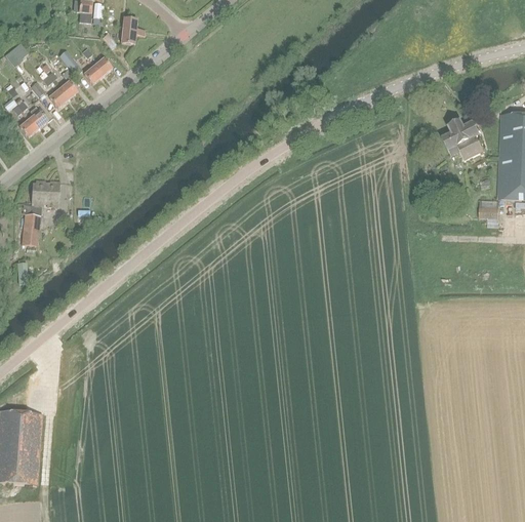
[(89,23),(91,3),(81,2),(81,4),(76,3),(75,11),(80,12),(79,22),(89,23)]
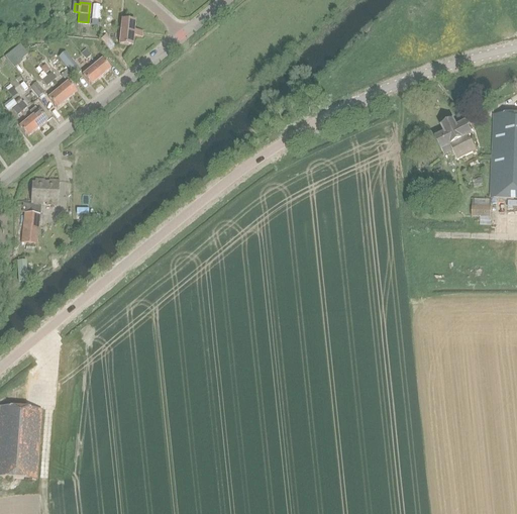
[(93,3),(92,17),(93,17),(101,18),(102,4),(93,3)]
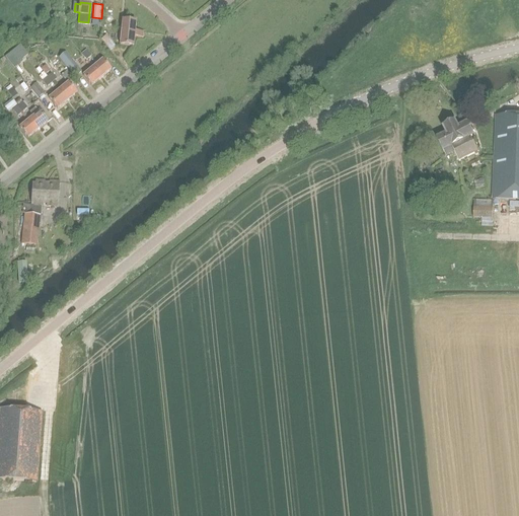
[(135,29),(136,19),(122,18),(119,44),(134,45),(135,35),(143,37),(144,29),(135,29)]
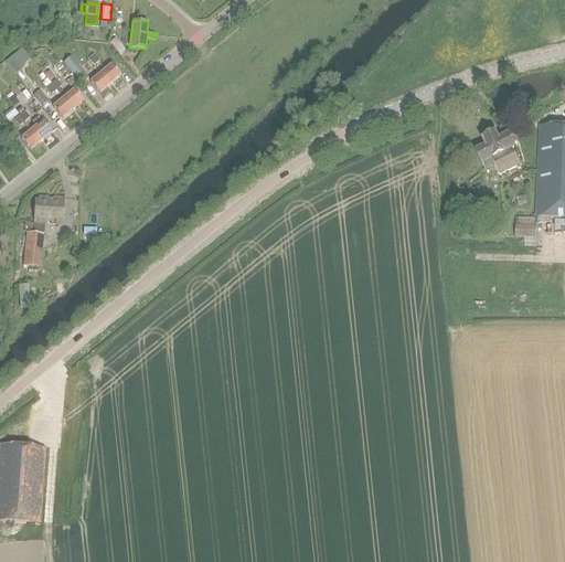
[(113,39),(121,51),(127,46),(118,34),(113,39)]
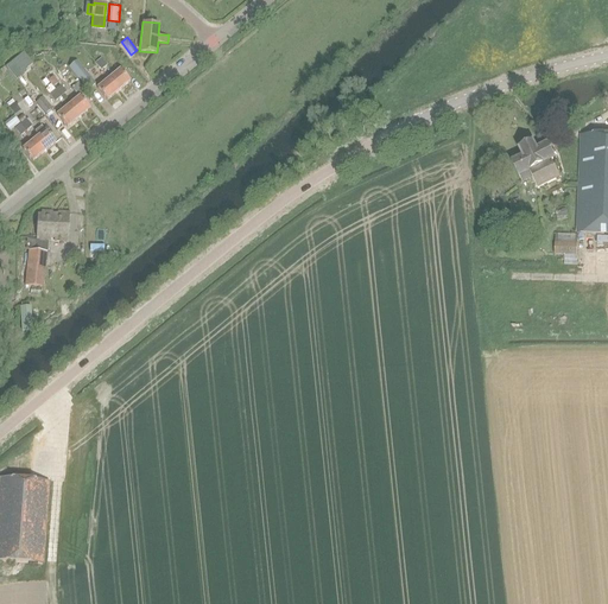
[(33,61),(24,49),(6,64),(17,77),(24,71),(23,69),(25,67),(33,61)]
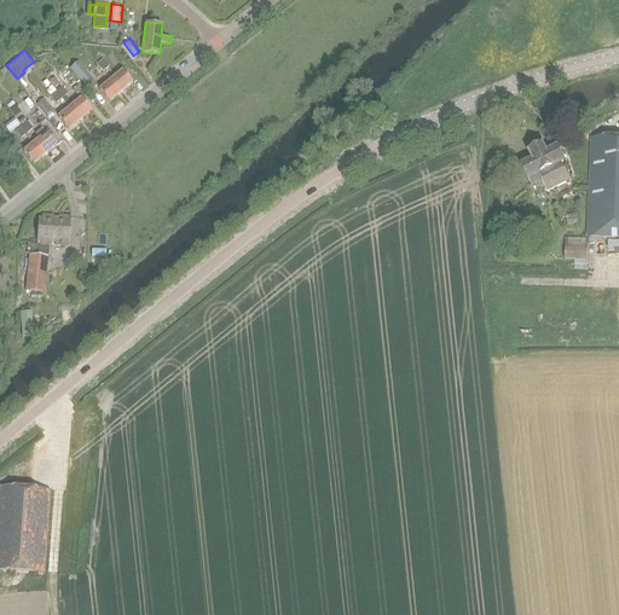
[(98,63),(103,70),(110,65),(104,58),(98,63)]
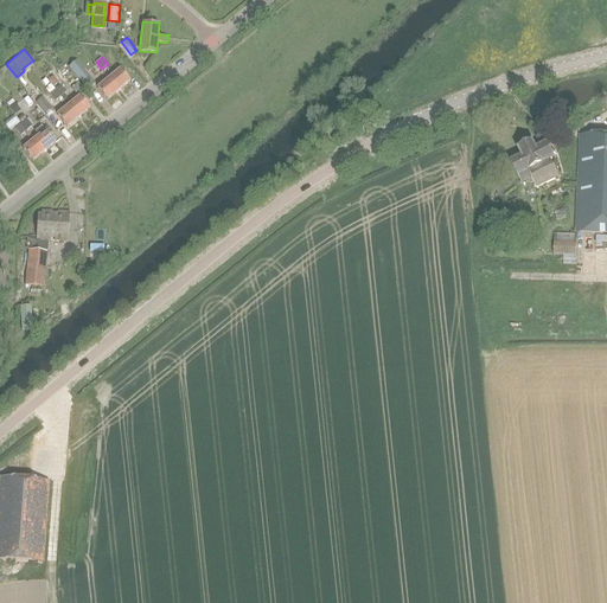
[(87,88),(95,82),(76,58),(68,64),(87,88)]
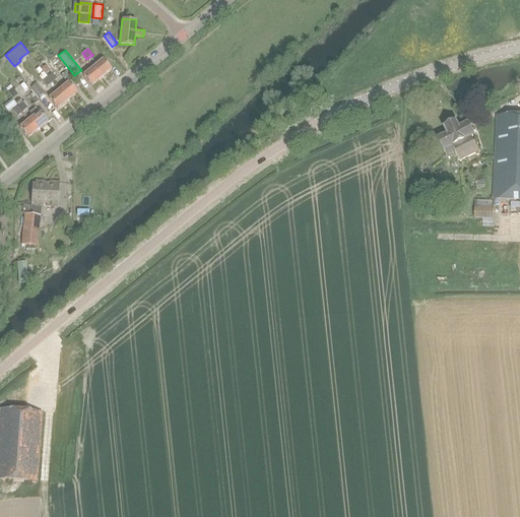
[(92,66),(102,77),(111,70),(102,59),(92,66)]
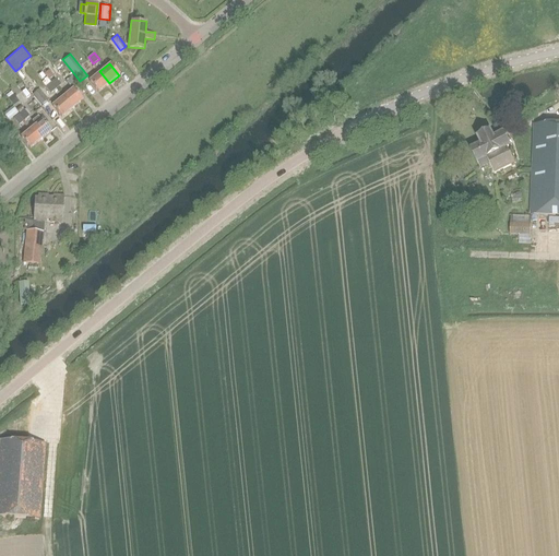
[(51,81),(57,77),(48,67),(44,71),(51,81)]
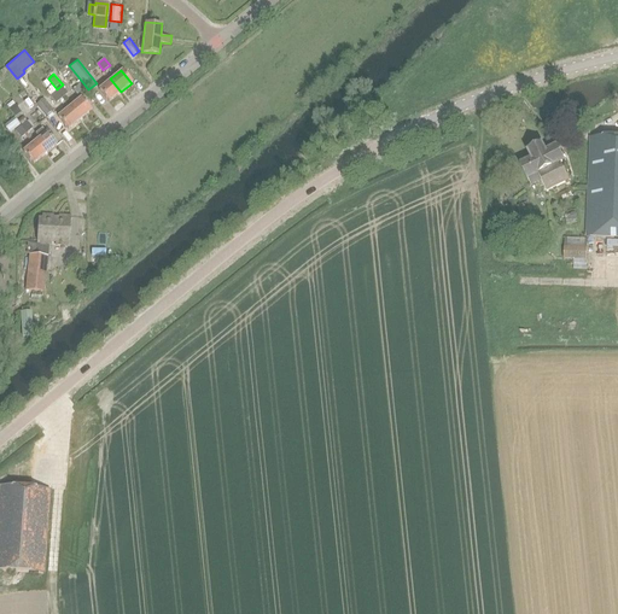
[(110,100),(121,92),(110,79),(99,88),(110,100)]
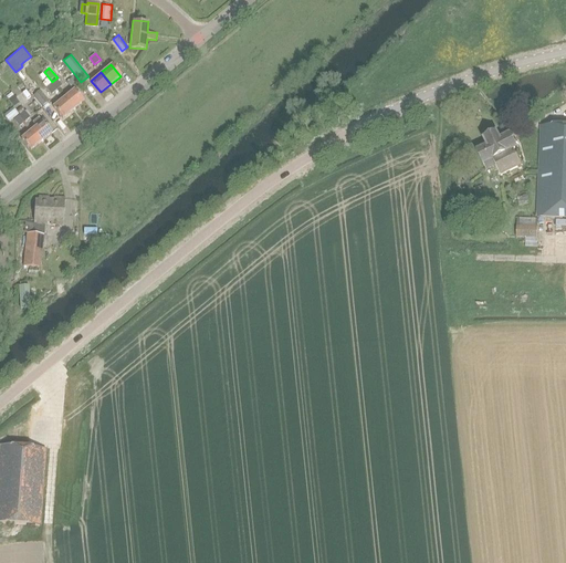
[(52,82),(56,89),(63,84),(58,77),(52,82)]
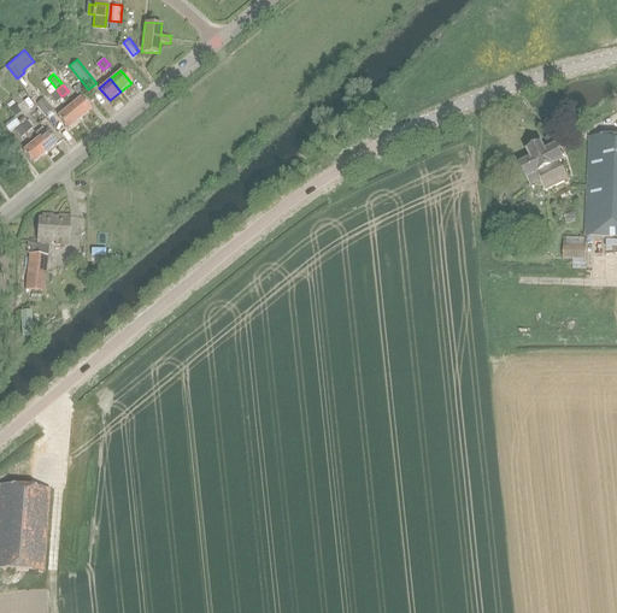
[(57,101),(62,96),(57,89),(51,94),(57,101)]
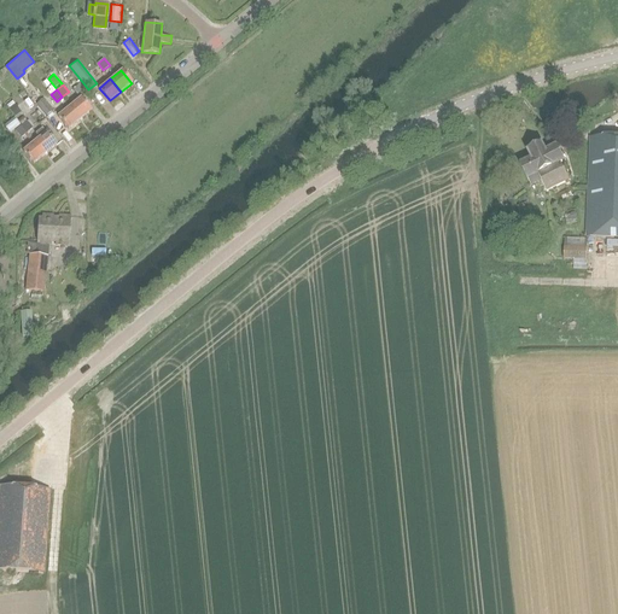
[(36,103),(46,115),(53,109),(44,98),(36,103)]
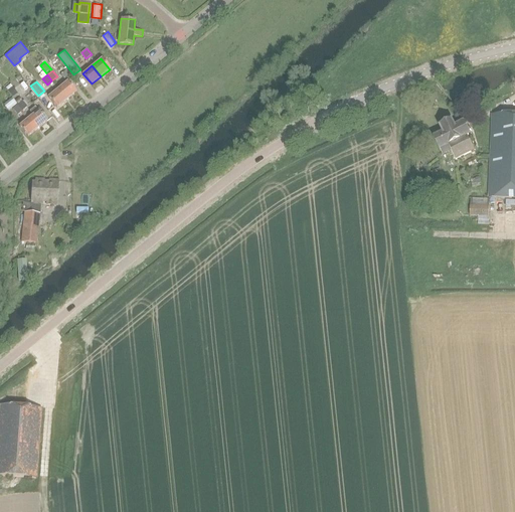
[(58,90),(67,100),(76,93),(67,81),(58,90)]
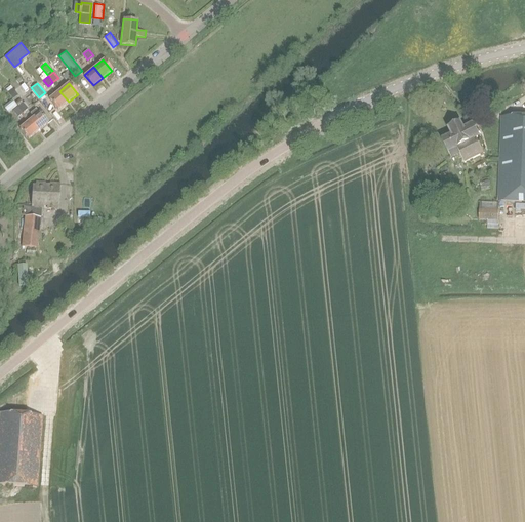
[(18,94),(13,88),(9,91),(13,97),(18,94)]
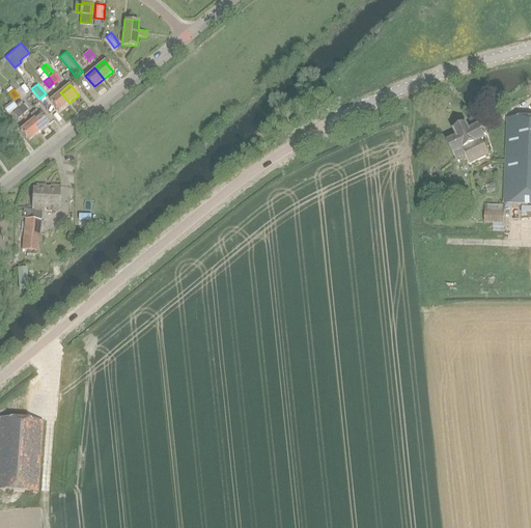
[(59,111),(70,103),(60,92),(50,100),(59,111)]
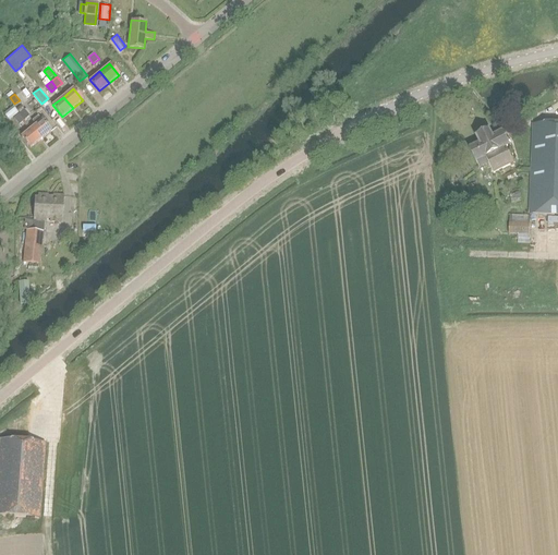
[(20,112),(24,119),(31,115),(25,108),(20,112)]
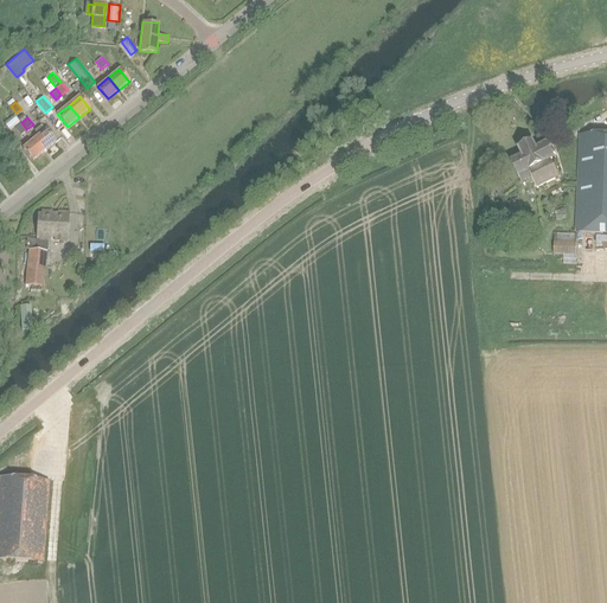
[(21,134),(26,129),(21,122),(16,127),(21,134)]
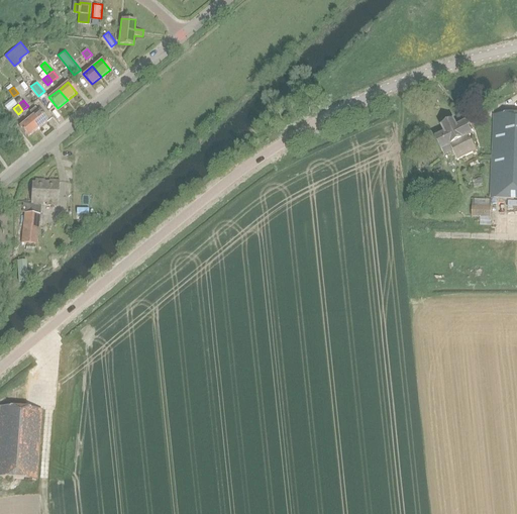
[(28,117),(37,128),(46,120),(37,109),(34,105),(28,110),(31,114),(28,117)]
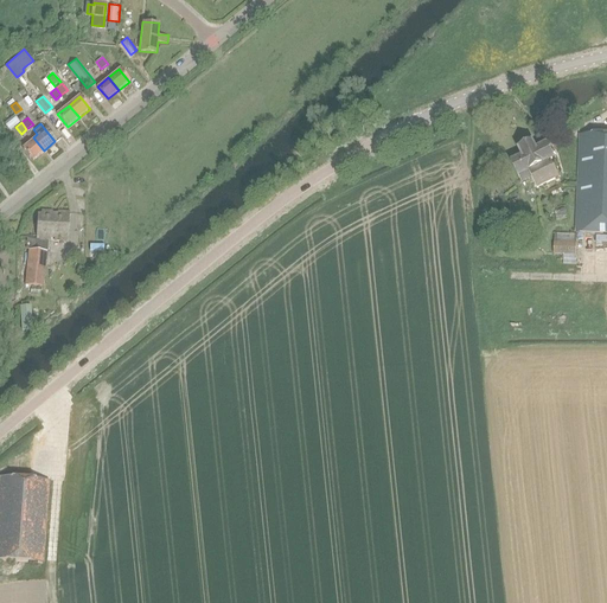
[(606,231),(606,132),(580,132),(576,230),(606,231)]
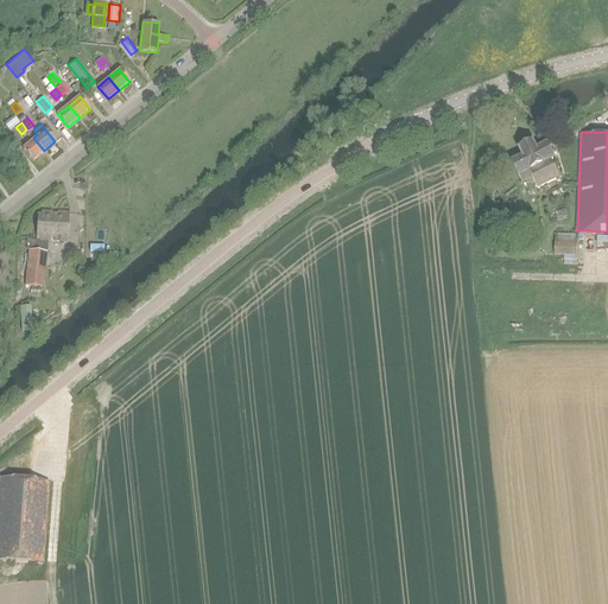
[(32,159),(44,151),(33,138),(21,146),(32,159)]
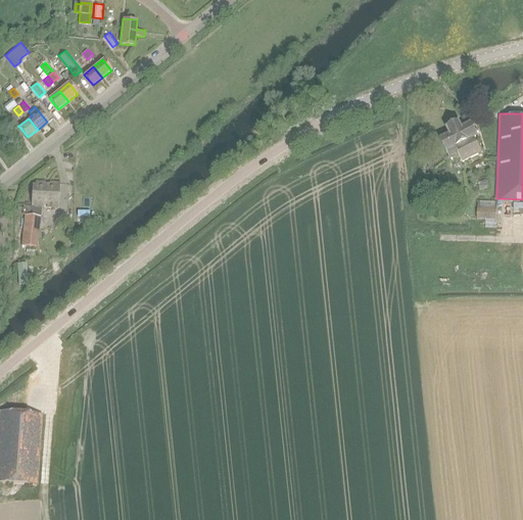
[(480,155),(483,153),(474,136),(477,135),(471,124),(462,129),(459,123),(448,128),(450,134),(441,138),(447,149),(456,145),(463,160),(478,152),(480,155)]
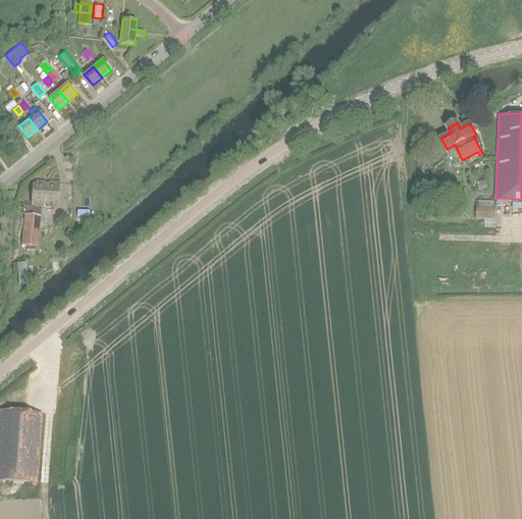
[(475,166),(483,163),(480,158),(473,162),(475,166)]
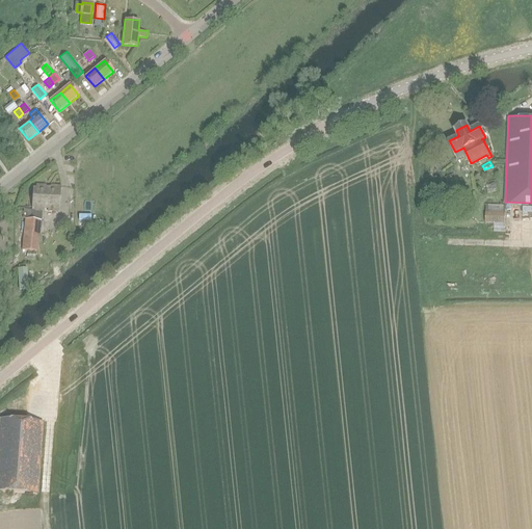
[(37,205),(37,208),(59,209),(60,184),(36,183),(36,186),(33,186),(32,205),(37,205)]
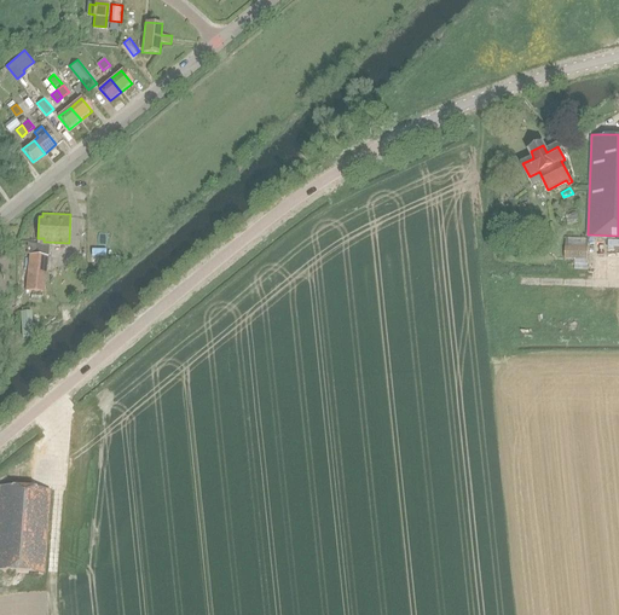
[(588,268),(588,238),(588,236),(565,235),(565,256),(576,257),(576,268),(588,268)]
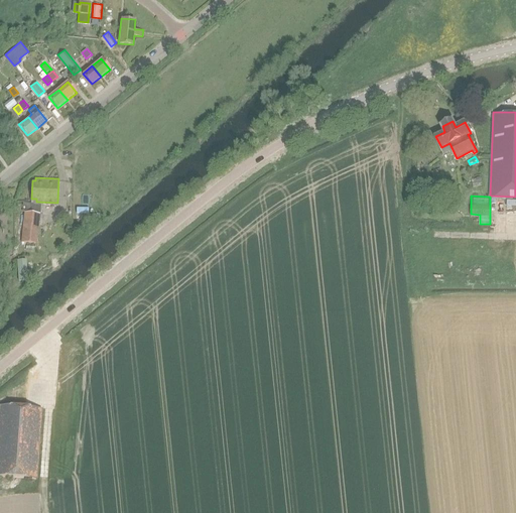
[(37,243),(40,213),(24,211),(21,241),(37,243)]
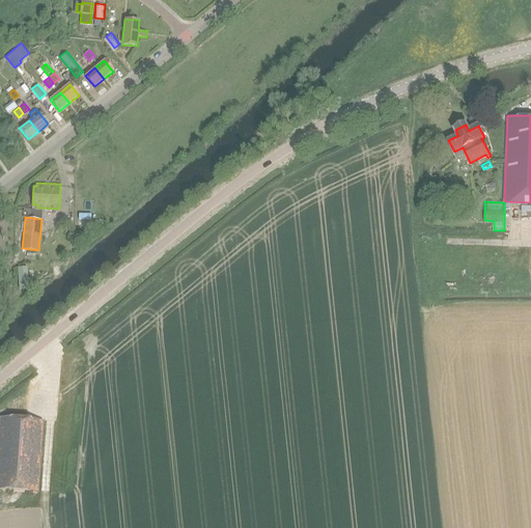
[(85,228),(76,230),(78,241),(87,239),(85,228)]
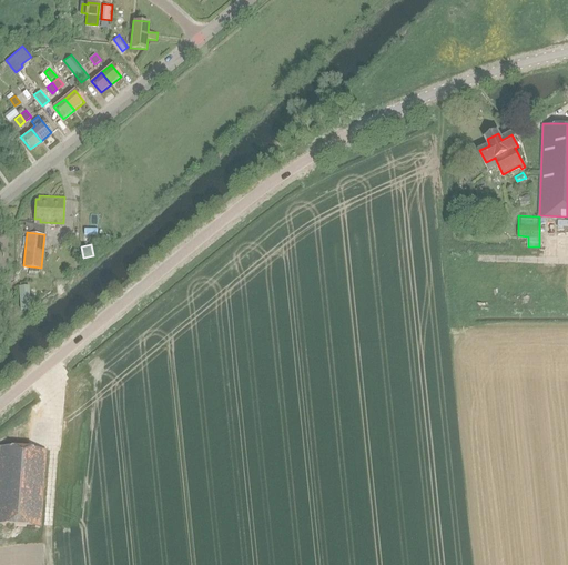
[(30,306),(29,284),(19,284),(21,308),(30,306)]
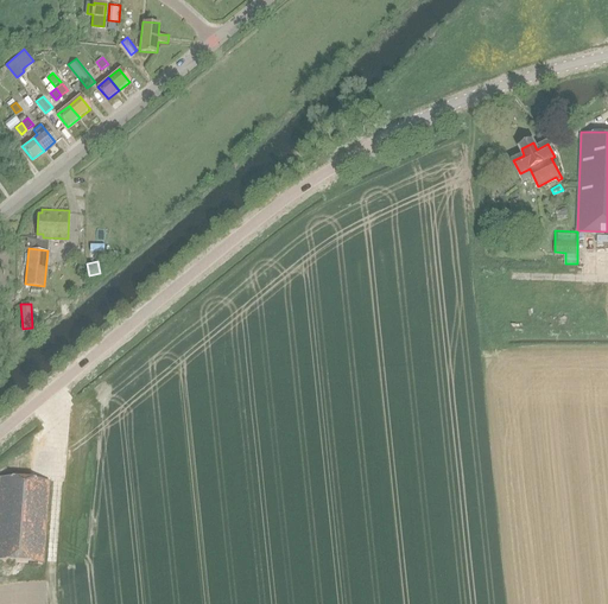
[(0,558),(43,561),(49,478),(0,475),(0,476),(0,558)]
